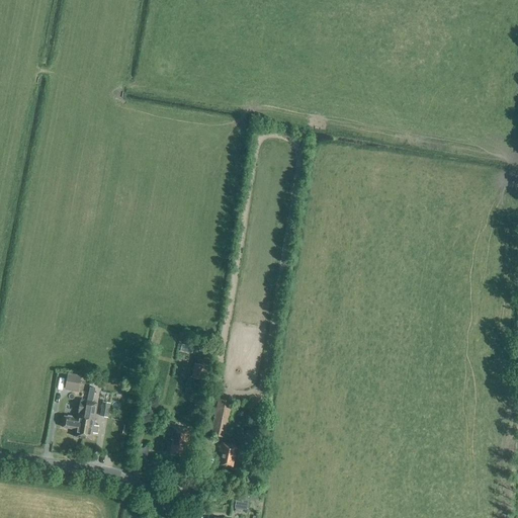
[(205,381),(208,366),(194,364),(191,378),(205,381)]
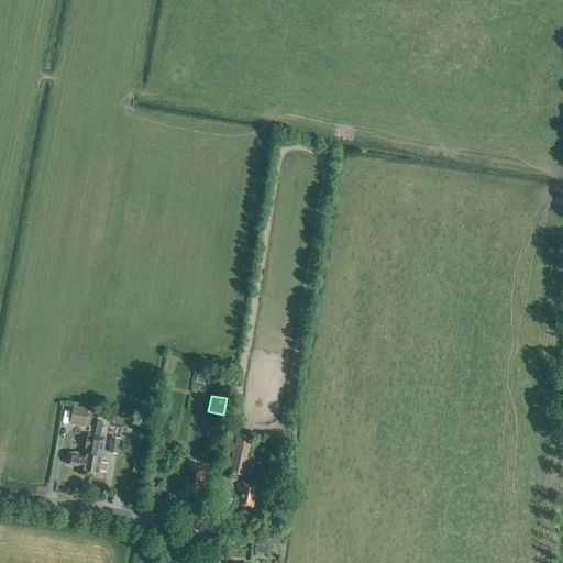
[(86,428),(89,409),(75,406),(70,424),(86,428)]
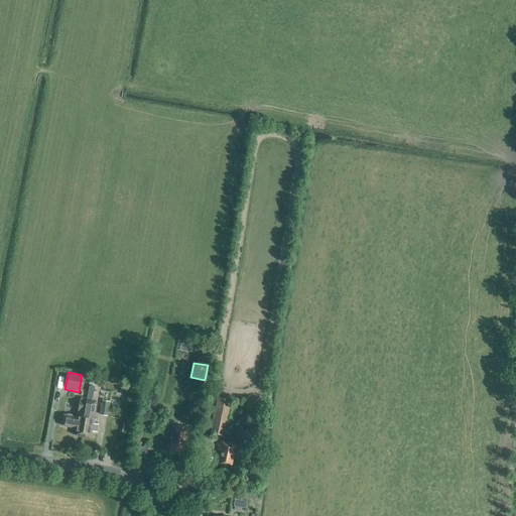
[(85,419),(82,437),(91,438),(92,431),(97,432),(98,424),(93,423),(97,401),(92,401),(95,388),(90,387),(87,400),(86,400),(83,418),(85,419)]
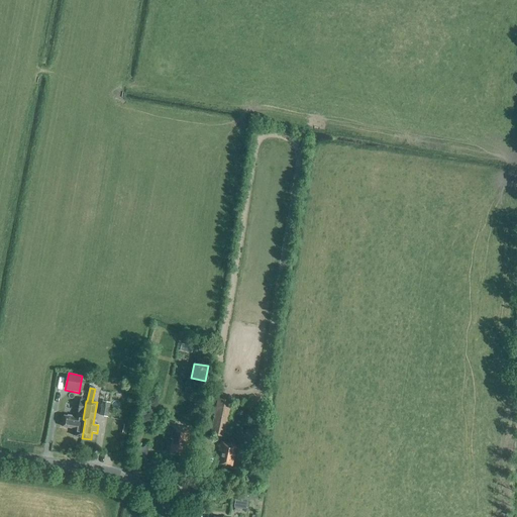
[(82,438),(85,420),(83,419),(86,401),(87,400),(81,399),(77,418),(73,418),(72,416),(68,415),(67,417),(64,416),(63,427),(75,429),(74,436),(82,438)]
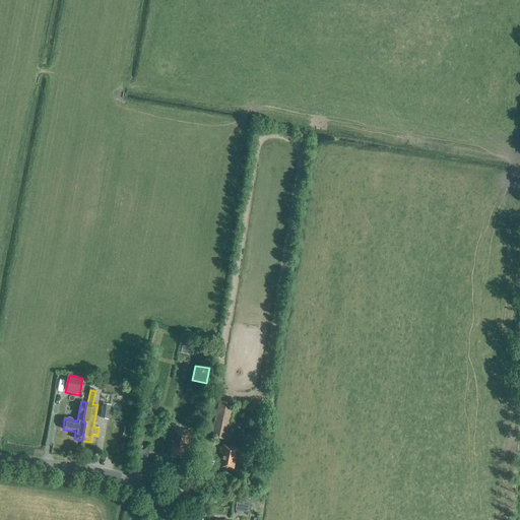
[(225,440),(233,403),(219,401),(212,438),(225,440)]
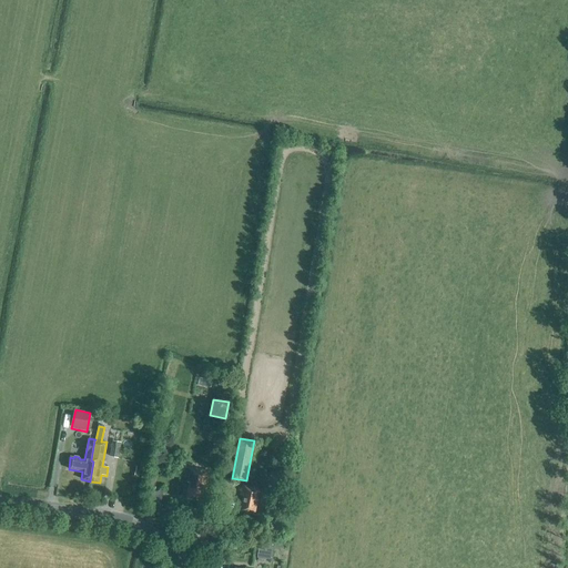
[(118,459),(121,444),(113,442),(110,457),(118,459)]
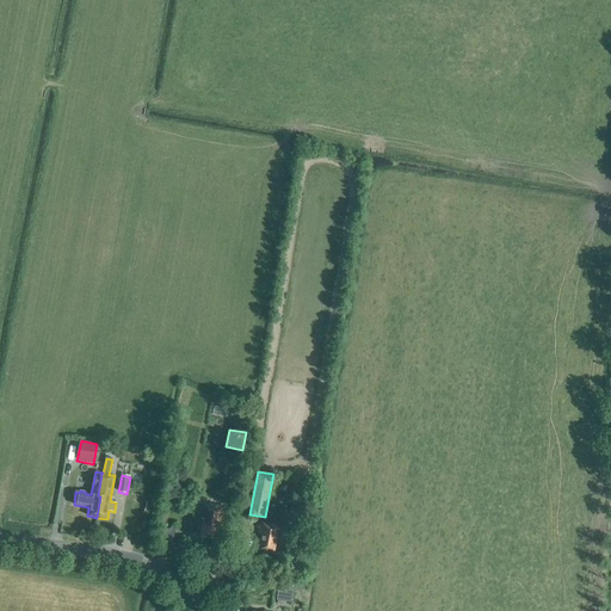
[(222,523),(224,507),(204,504),(201,519),(203,519),(199,536),(217,539),(220,523),(222,523)]
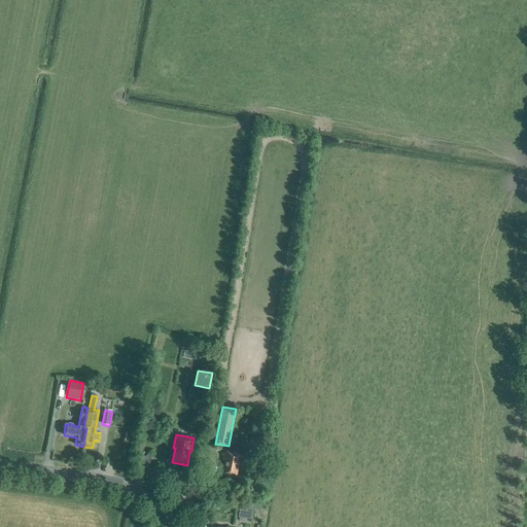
[(241,464),(243,454),(224,451),(222,461),(224,461),(221,475),(236,478),(239,464),(241,464)]
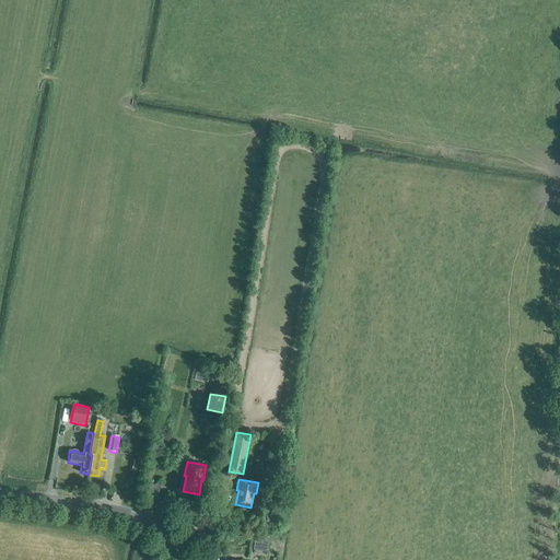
[(152,494),(162,497),(164,483),(154,482),(152,494)]
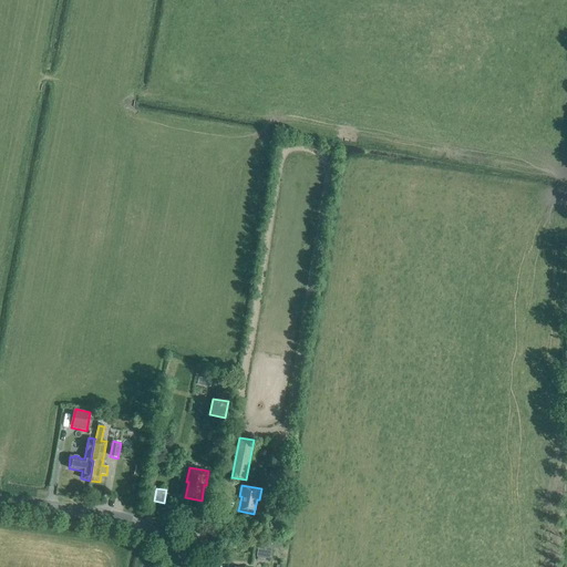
[(271,559),(272,546),(258,544),(256,557),(271,559)]
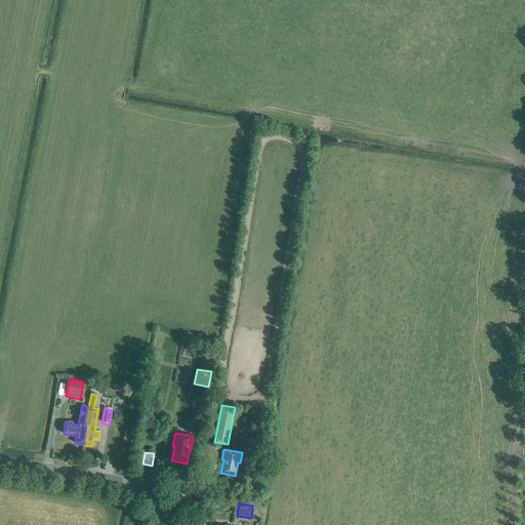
All buildings are outlined.
